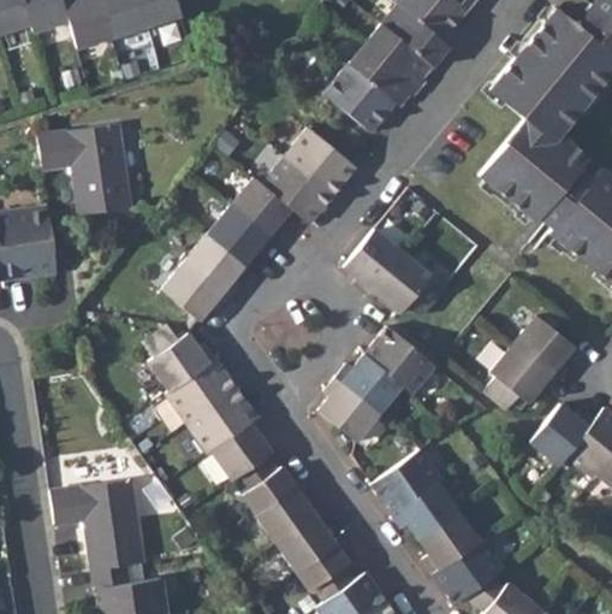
[(24,0),(0,0),(0,35),(33,25),(24,0)]
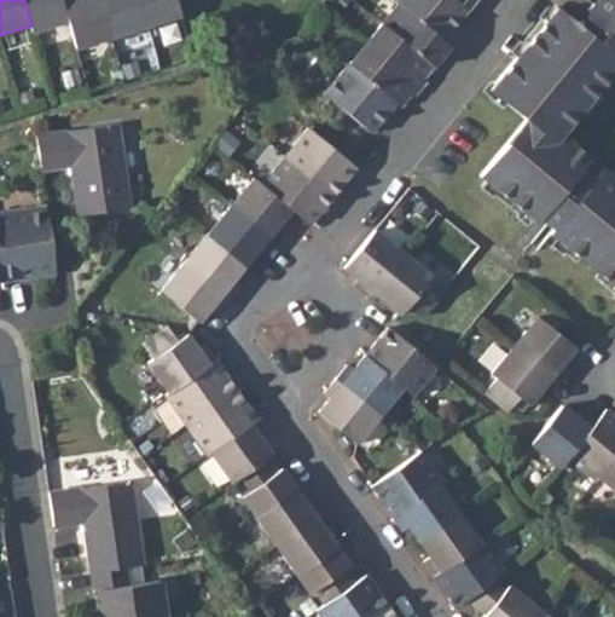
[(24,0),(33,26),(35,34),(70,23),(63,0),(24,0)]
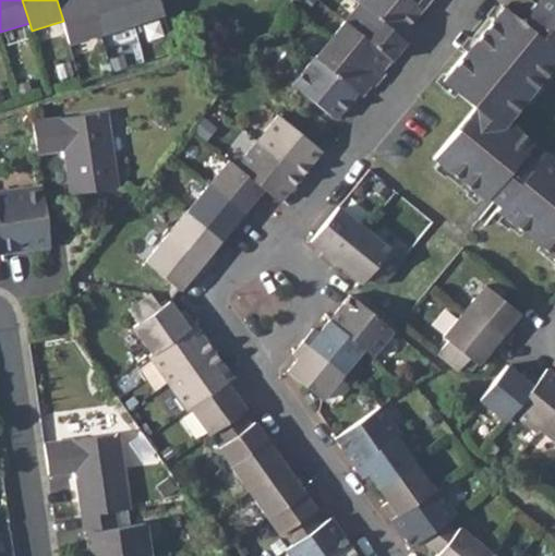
[(91,0),(57,0),(63,21),(71,45),(103,35),(91,0)]
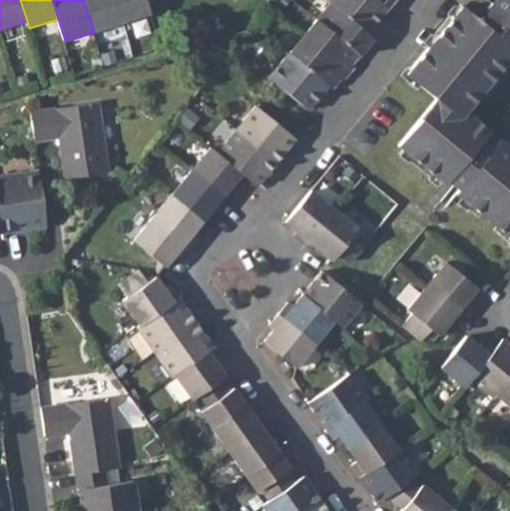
[(115,0),(83,0),(94,32),(123,23),(115,0)]
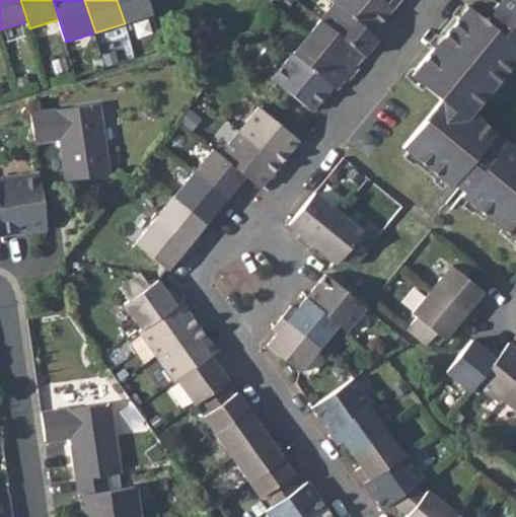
[(149,0),(117,0),(125,23),(154,14),(149,0)]
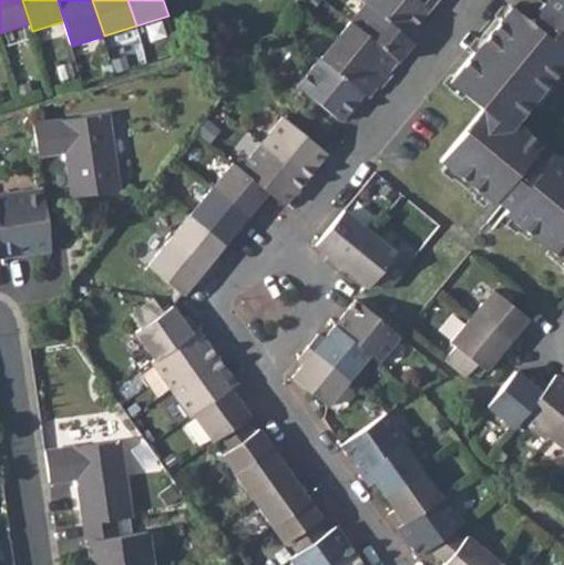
[(419,0),(418,0),(367,0),(366,2),(368,6),(411,41),(421,29),(418,27),(431,10),(419,0)]
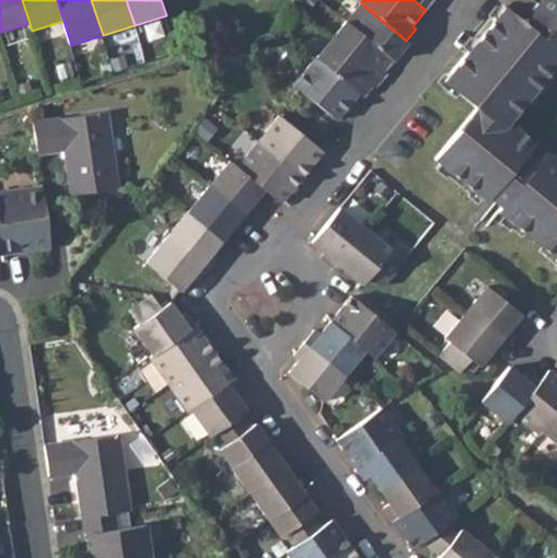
[(413,0),(414,0),(426,10),(433,0),(413,0)]
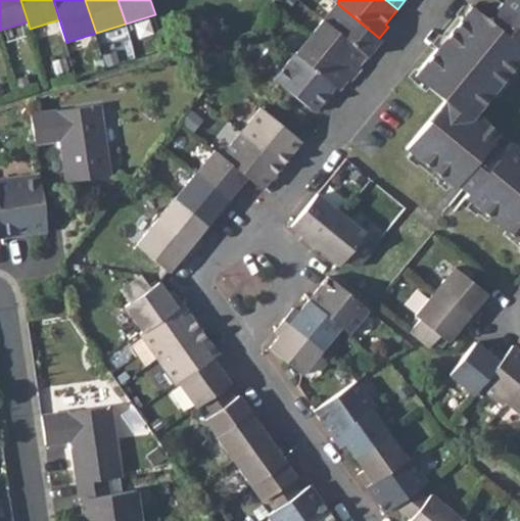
[(519,0),(507,0),(499,10),(500,11),(491,22),(475,9),(416,77),(447,102),(408,150),(456,189),(459,186),(470,195),(467,198),(519,241),(519,150),(512,144),(505,152),(493,144),(502,135),(477,114),(519,62),(519,0)]
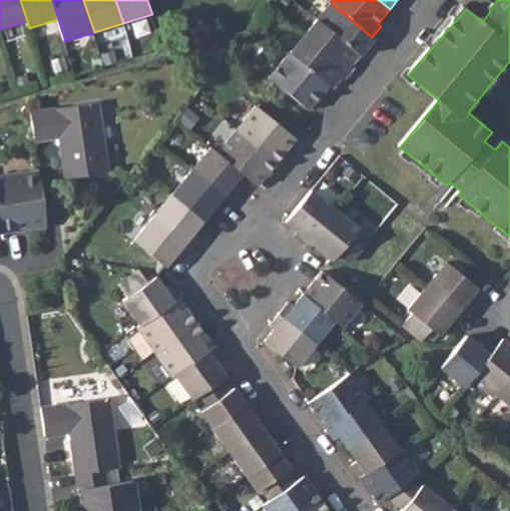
[(372,37),(333,5),(319,21),(361,56),(375,39),(372,37)]
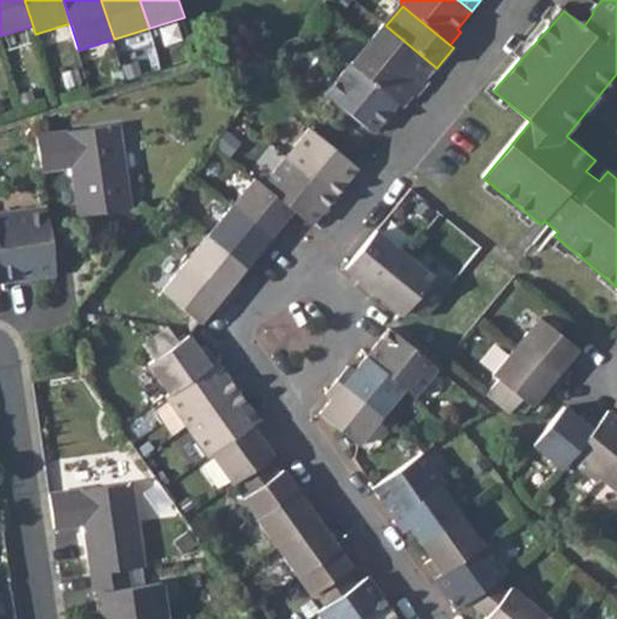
[(436,68),(386,26),(369,45),(421,87),(436,68)]
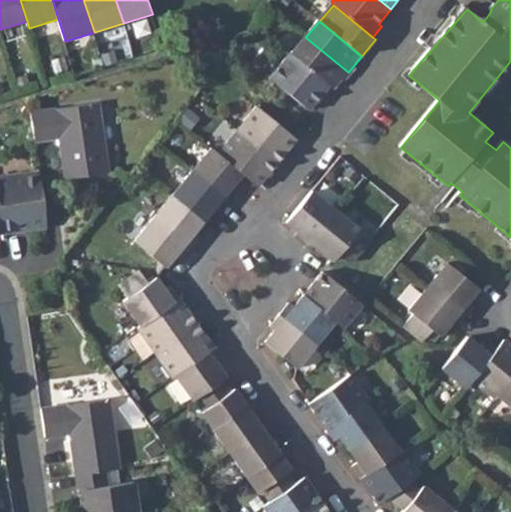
[(348,72),(305,37),(292,54),(333,89),(334,89),(348,72)]
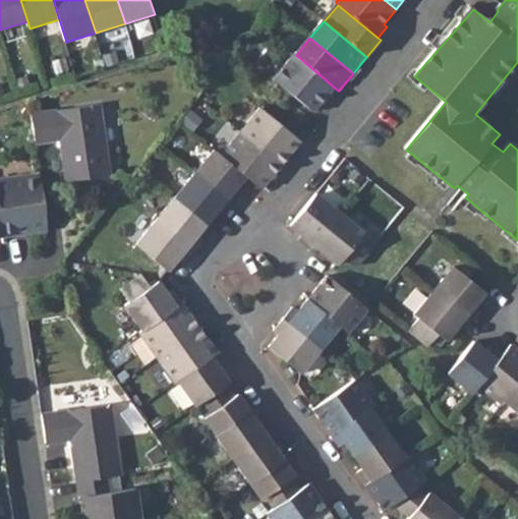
[(338,91),(296,55),(275,81),(313,113),(326,99),(328,102),(338,91)]
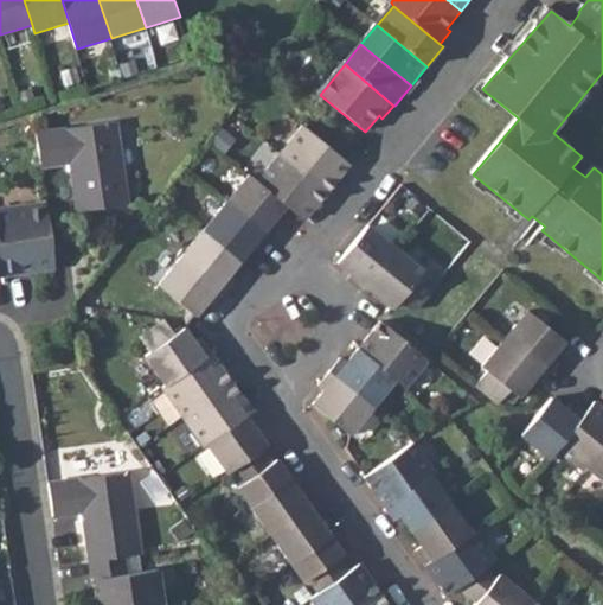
[(38,135),(43,169),(72,164),(79,214),(130,205),(117,123),(38,135)]
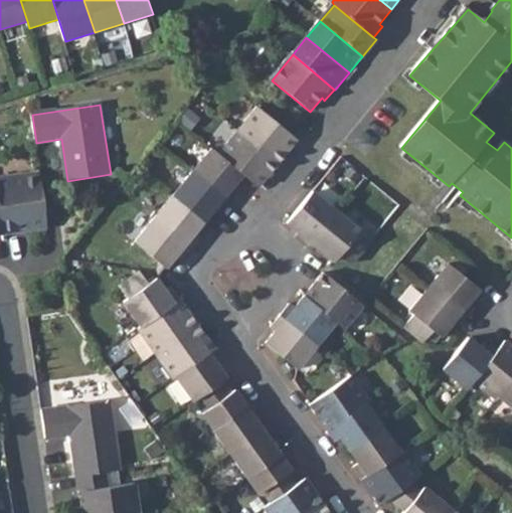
[(299,140),(259,108),(239,131),(279,164),(299,140)]
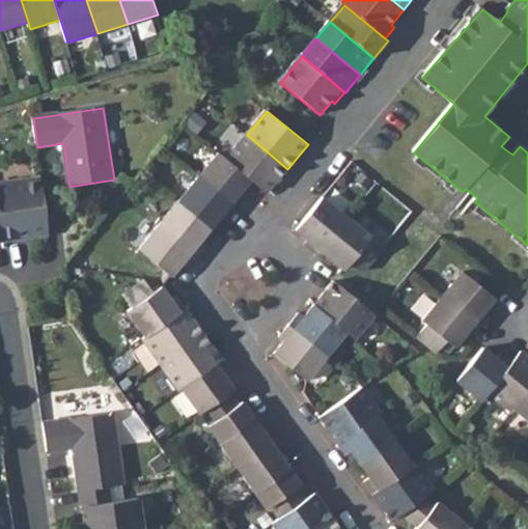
[(287,169),(247,135),(226,160),(252,181),(268,194),(287,169)]
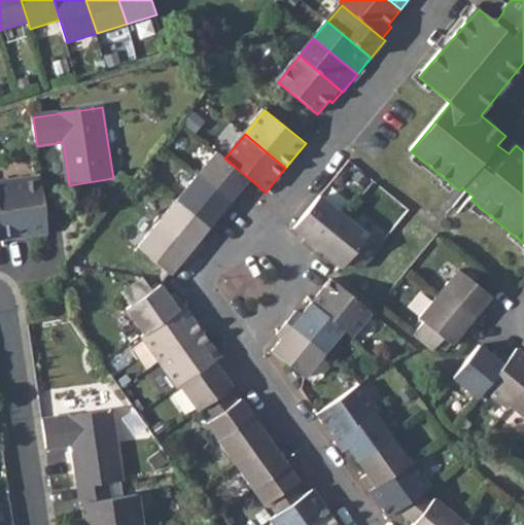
[(224,159),(218,153),(198,177),(236,208),(245,197),(240,191),(250,179),(224,159)]
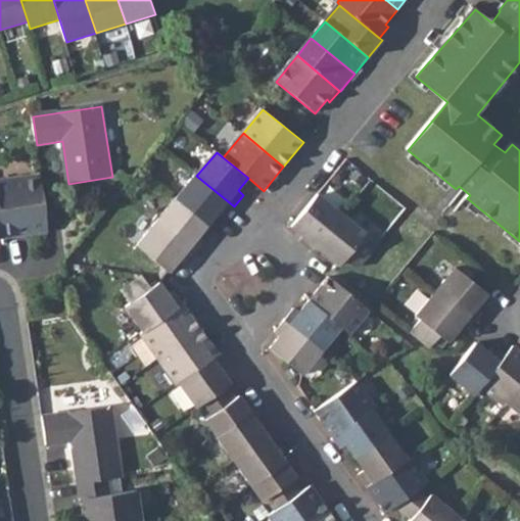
[(42,176),(0,181),(0,210),(4,238),(50,232),(42,176)]
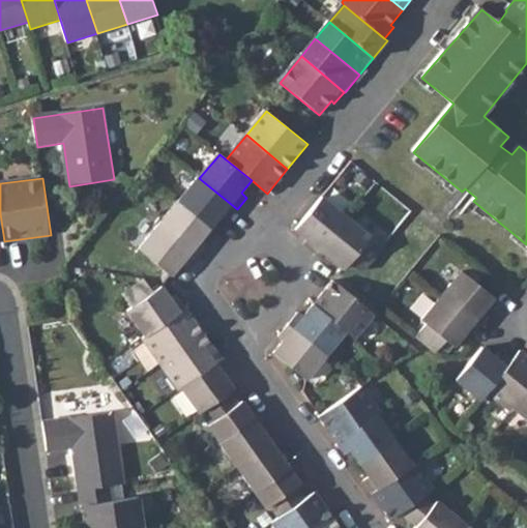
[(237,209),(199,178),(180,202),(212,229),(223,216),(228,221),(237,209)]
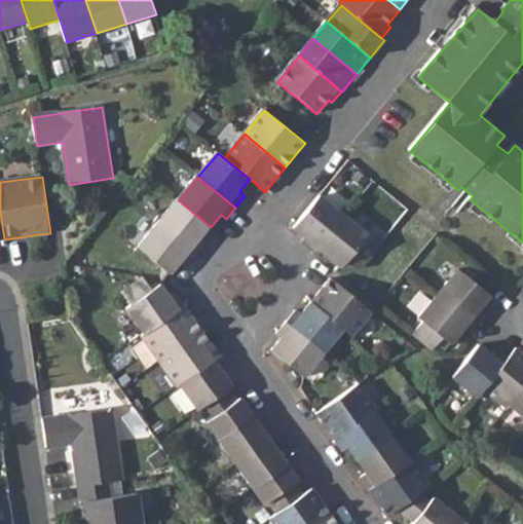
[(346,216),(322,196),(295,228),(308,238),(303,244),(314,254),(346,216)]
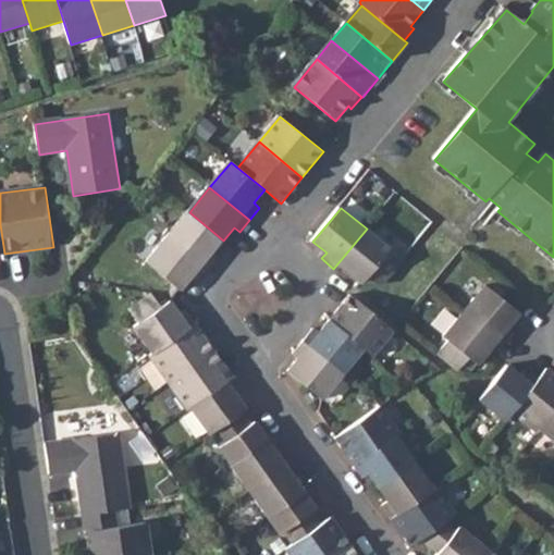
[(223,241),(189,212),(168,237),(208,270),(218,258),(212,254),(223,241)]
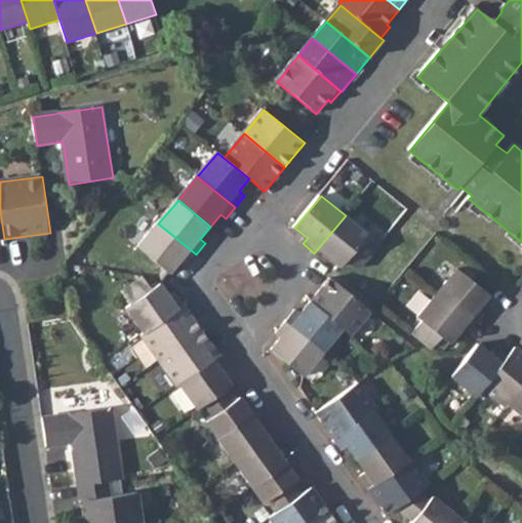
[(369,236),(346,215),(314,253),(326,263),(330,257),(343,268),(350,259),(361,270),(377,249),(366,240),(369,236)]
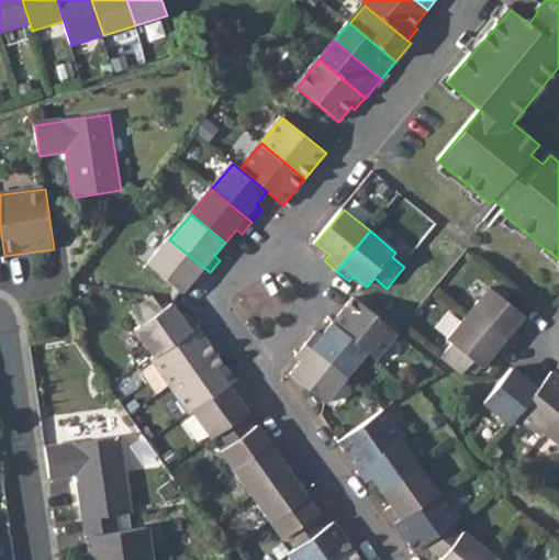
[(210,272),(169,239),(148,266),(182,293),(194,280),(200,284),(210,272)]
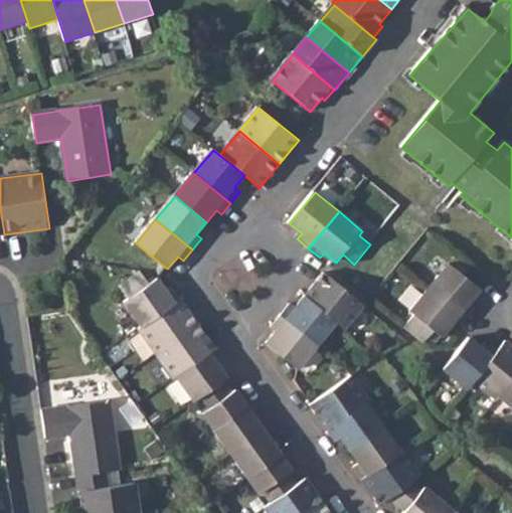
[(482,290),(451,265),(431,288),(468,318),(477,307),(472,302),(482,290)]
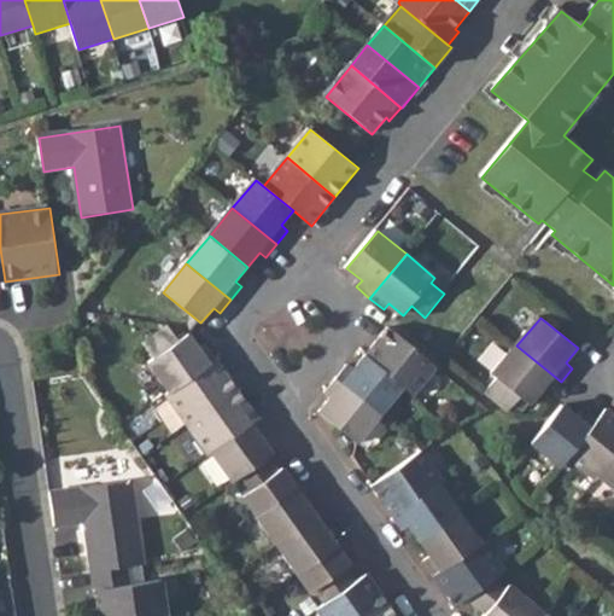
[(180,342),(170,326),(145,344),(155,359),(150,362),(170,393),(217,360),(208,346),(202,350),(189,335),(180,342)]
